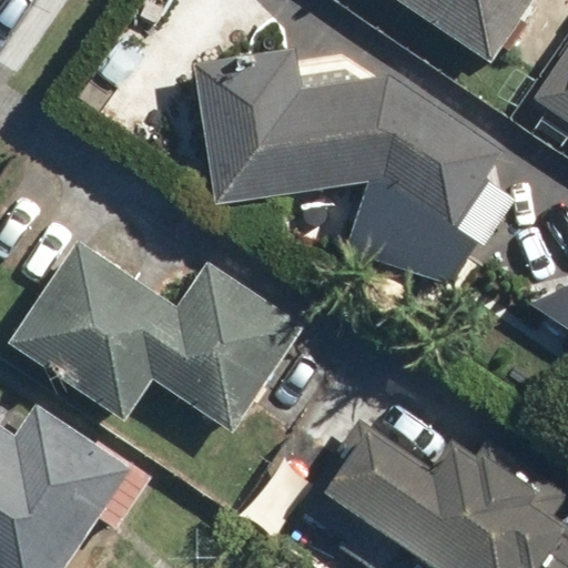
[(396,0),(487,63),(530,0),(396,0)]
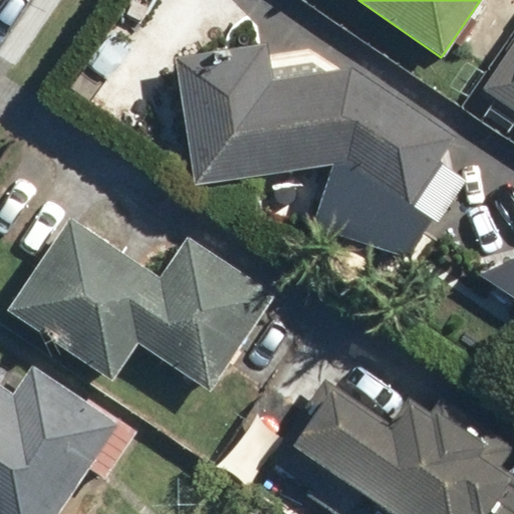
[(513,40),(481,90),(513,112),(513,40)]
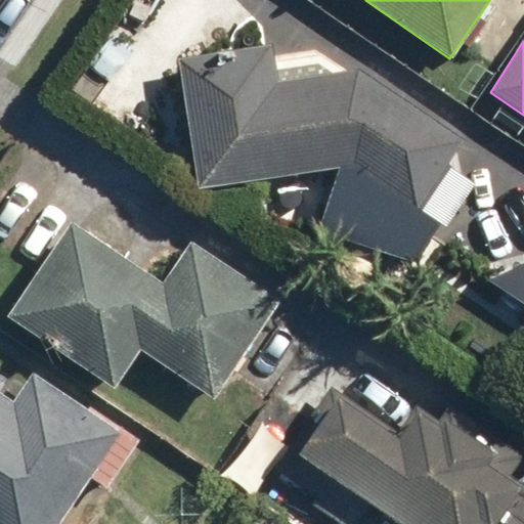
[(271,44),(176,57),(195,188),(356,166),(416,207),(463,137),(361,69),(276,81),(271,44)]
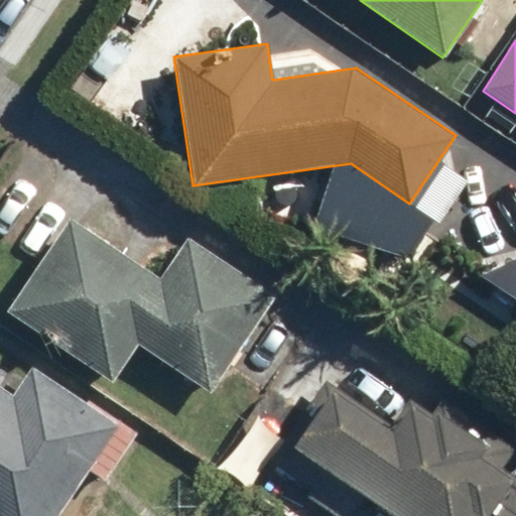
[(160,277),(73,217),(7,310),(113,384),(140,345),(210,393),(279,294),(190,234),(160,277)]
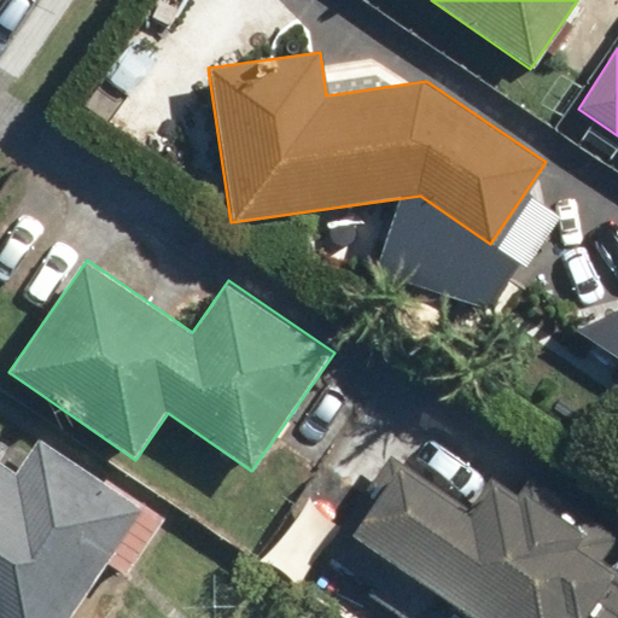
[(617,310),(582,327),(617,350),(617,310)]
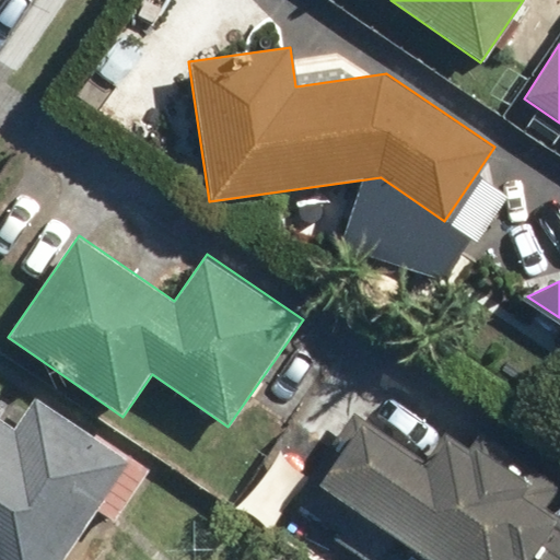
[(14,429),(0,419),(0,559),(65,559),(97,512),(115,523),(150,471),(37,396),(14,429)]
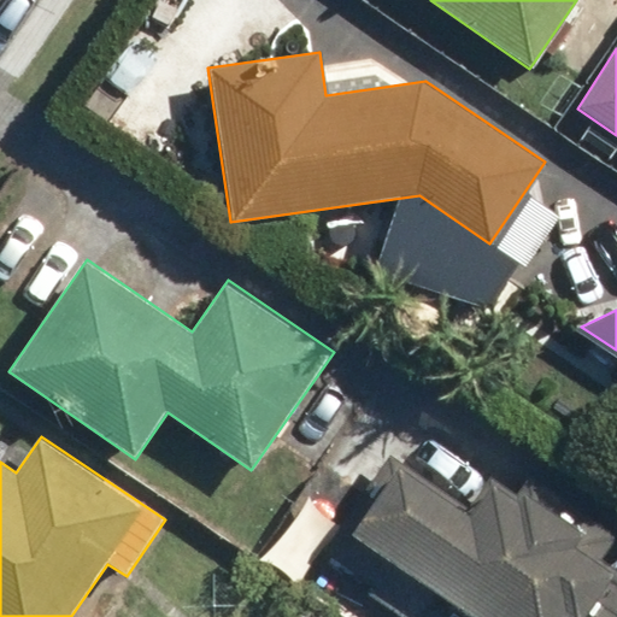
[(469,507),(393,453),(325,546),(418,611),(432,592),(468,616),(616,616),(616,563),(492,475),(469,507)]
